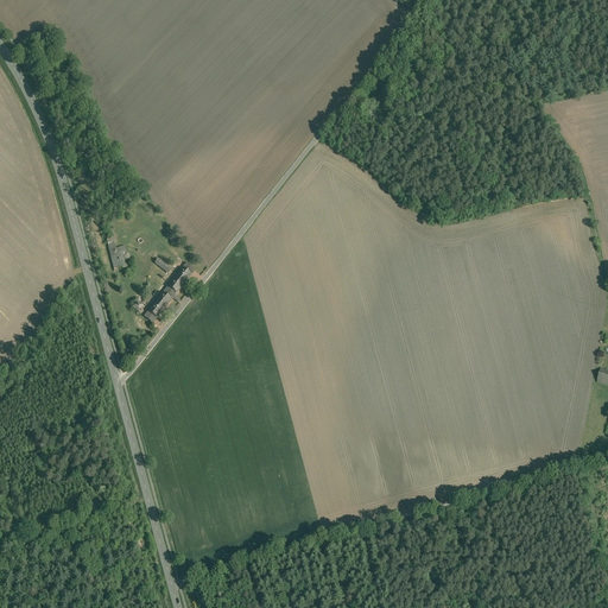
[(115,236),(106,238),(113,268),(126,266),(122,252),(126,252),(124,242),(116,245),(115,236)]
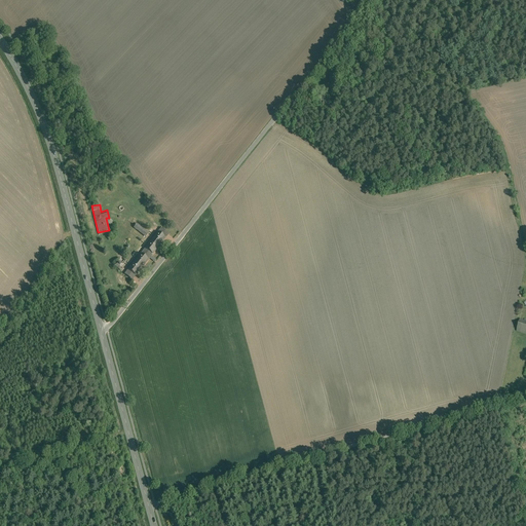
[(133,225),(144,235),(148,230),(137,220),(133,225)]
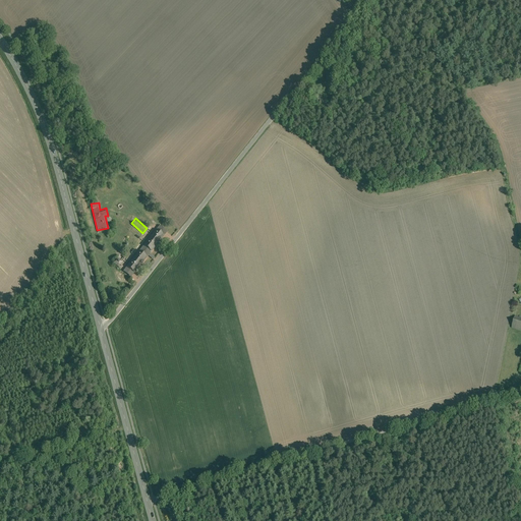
[(164,237),(156,231),(126,268),(134,274),(156,246),(164,237)]
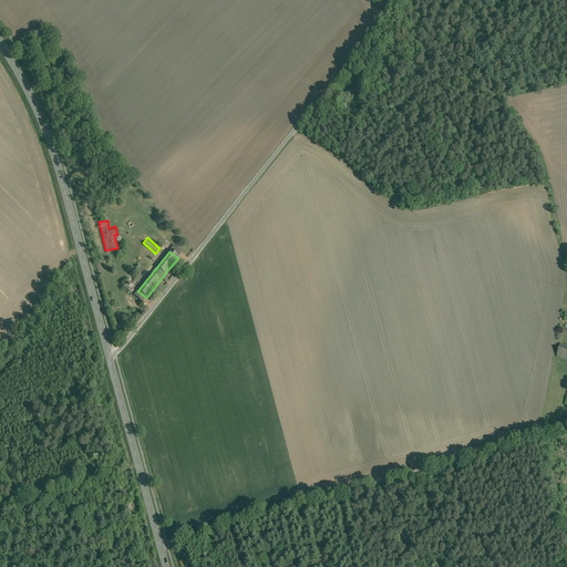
[(134,282),(130,277),(123,284),(129,289),(134,282)]
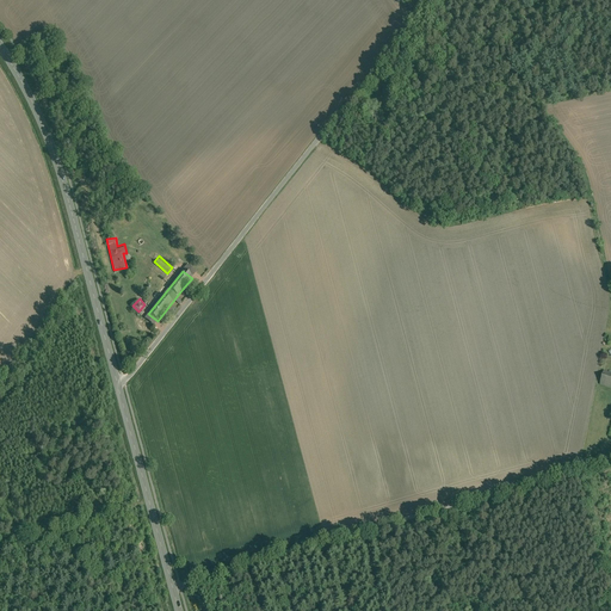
[(610,374),(604,372),(600,387),(610,389),(610,374)]
